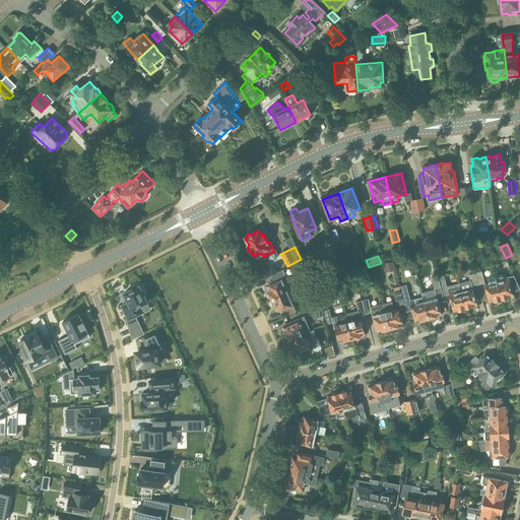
[(343,274),(338,260),(328,264),(329,265),(326,266),(330,277),(333,276),(333,278),(343,274)]
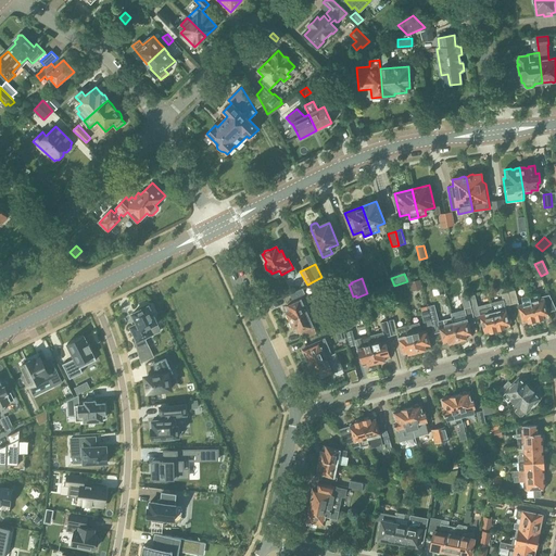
[(411,282),(413,292),(422,289),(420,280),(411,282)]
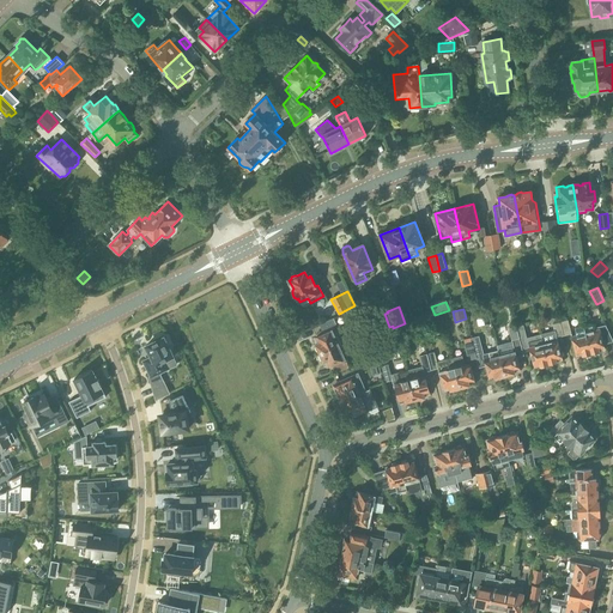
[(323,334),(313,338),(316,344),(315,344),(316,346),(316,347),(317,351),(319,351),(320,353),(341,344),(338,335),(341,334),(337,325),(345,321),(341,315),(339,316),(320,325),(322,332),(323,334)]
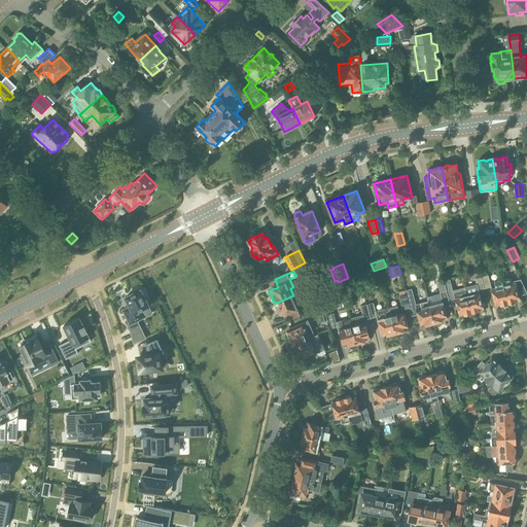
[(488,276),(482,277),(485,288),(491,287),(488,276)]
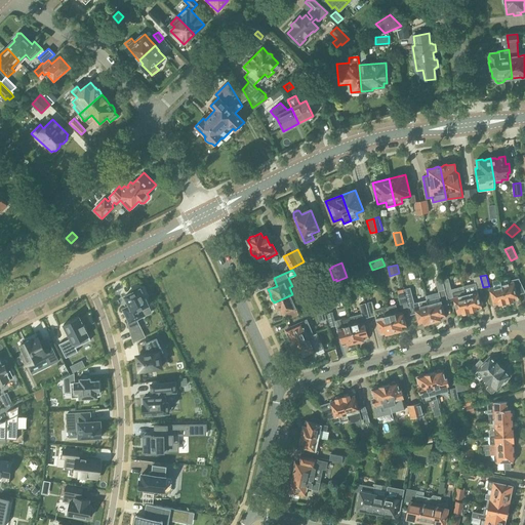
[(478,289),(483,287),(480,276),(475,278),(478,289)]
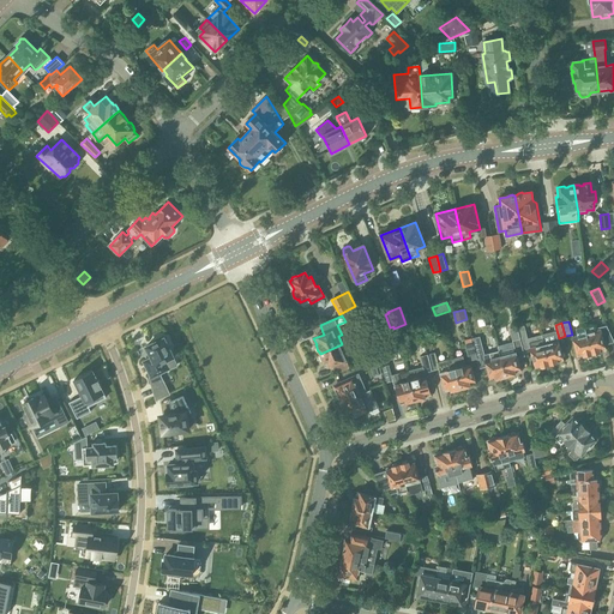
[(517,326),(523,350),(530,349),(528,338),(524,325),(523,325),(517,326)]
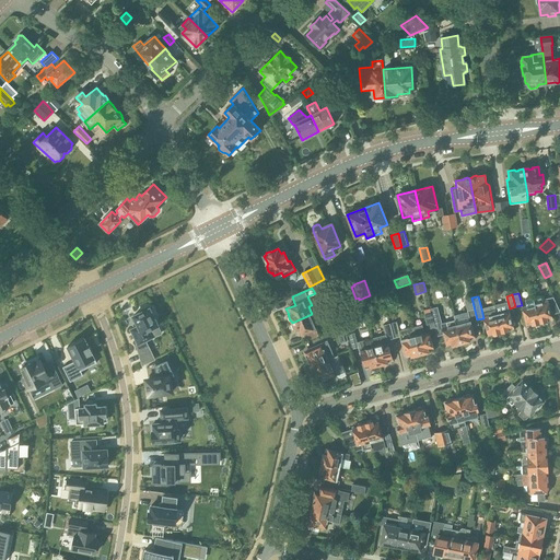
[(534,299),(535,302),(540,323),(548,321),(548,318),(553,317),(552,312),(558,311),(552,300),(544,302),(541,296),(534,299)]
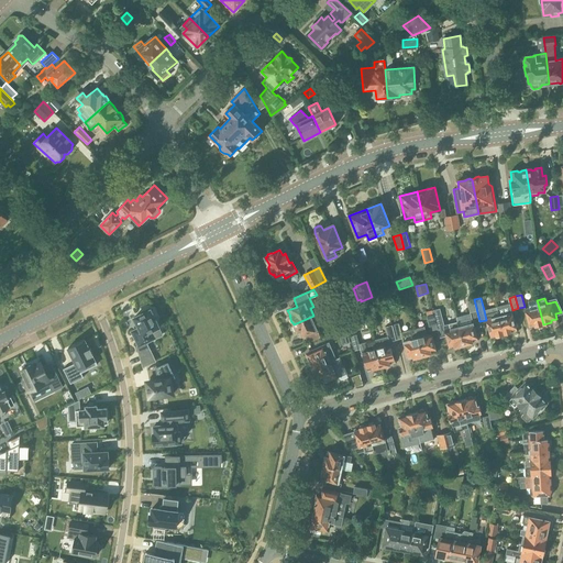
[(482,327),(479,321),(474,299),(467,301),(470,312),(456,317),(457,321),(464,344),(478,341),(475,328),(482,327)]
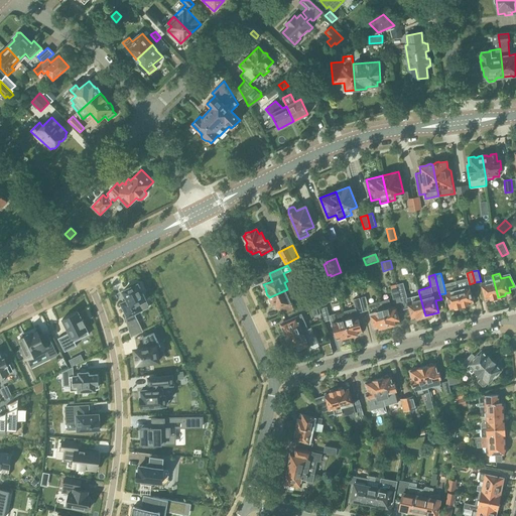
[(491,299),(498,297),(493,278),(492,275),(492,274),(484,276),(485,281),(482,282),(486,298),(490,297),(491,299)]
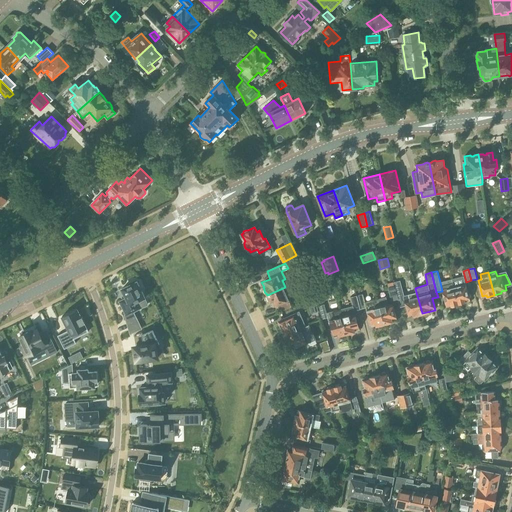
[(304,273),(288,281),(289,284),(297,281),(306,277),(304,273)]
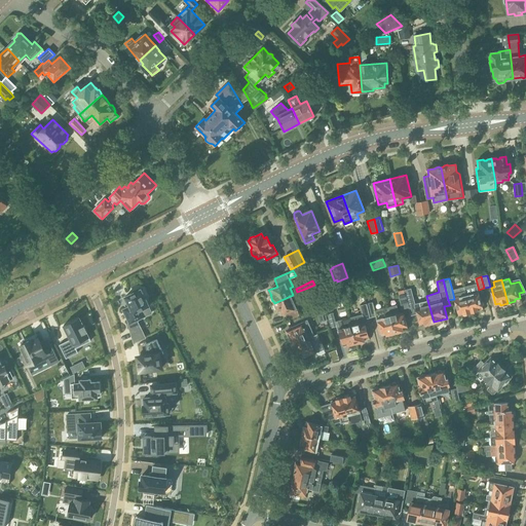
[(477,284),(464,287),(471,313),(484,309),(477,284)]
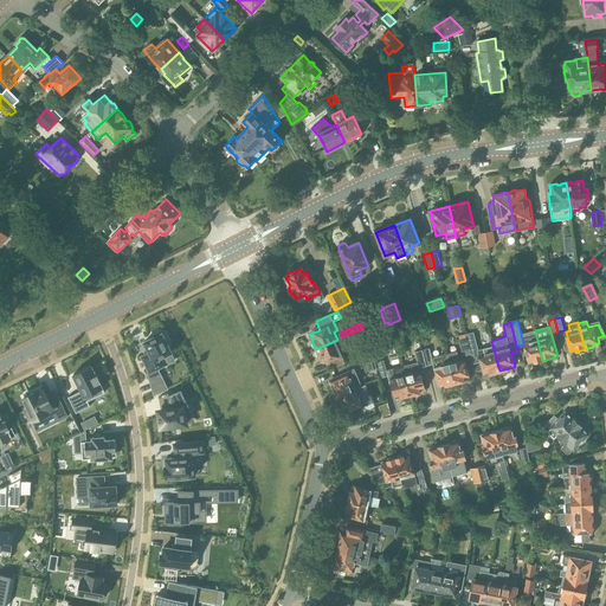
[(535,330),(521,334),(523,345),(529,365),(542,361),(535,330)]
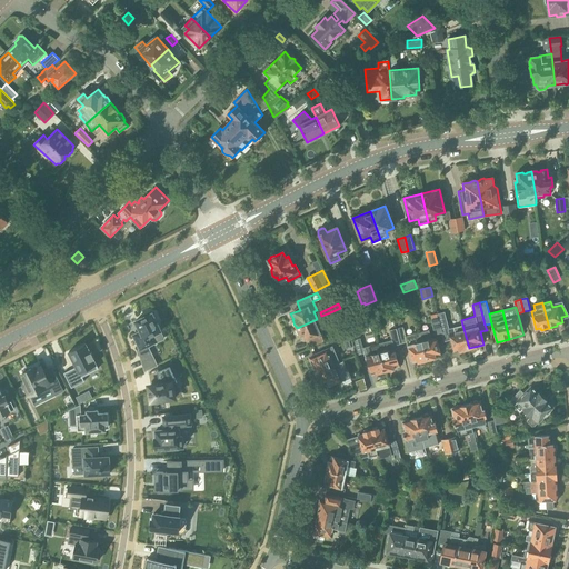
[(140,332),(133,336),(140,350),(139,350),(141,356),(150,351),(148,347),(157,342),(153,335),(161,331),(152,312),(151,313),(150,311),(142,316),(143,318),(136,321),(140,331),(140,332)]
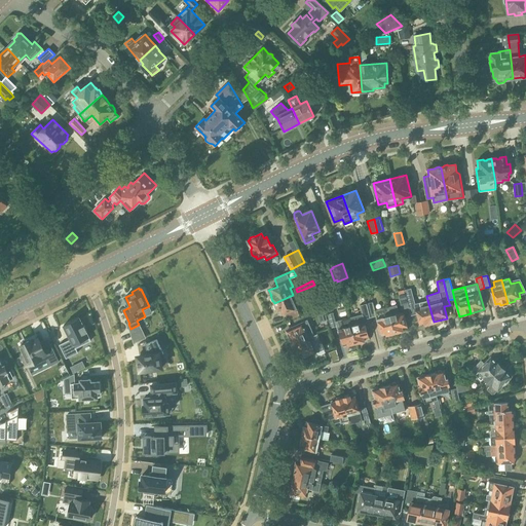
[(420,326),(434,322),(427,300),(415,304),(411,289),(404,291),(409,307),(411,316),(417,314),(420,326)]
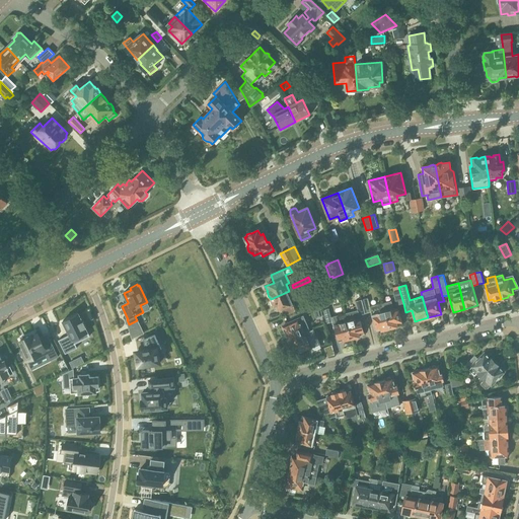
[(397,305),(403,303),(398,287),(398,286),(392,288),(397,305)]
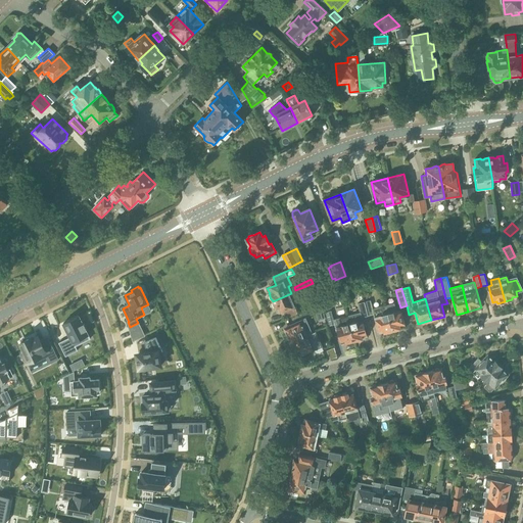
[(291,293),(273,301),(273,302),(273,304),(274,306),(275,307),(276,310),(278,308),(280,313),(284,312),(287,319),(298,314),(294,305),(294,304),(292,300),(294,299),(291,293)]
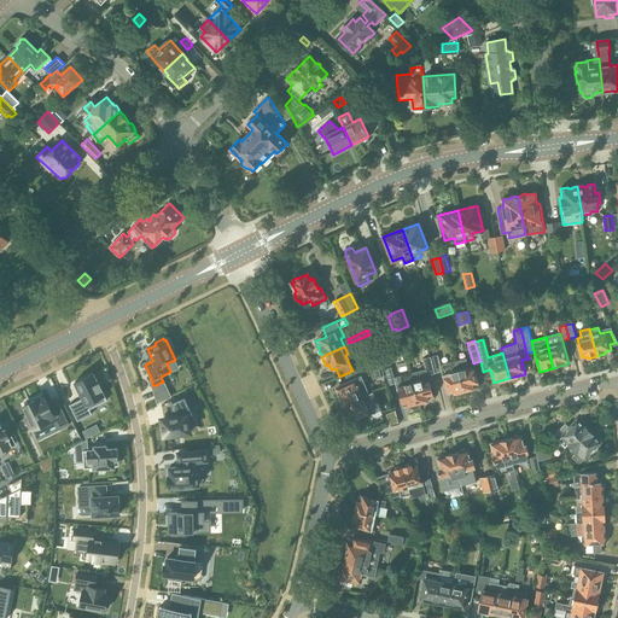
[(438,355),(431,357),(435,373),(441,372),(442,372),(439,366),(441,366),(438,355)]
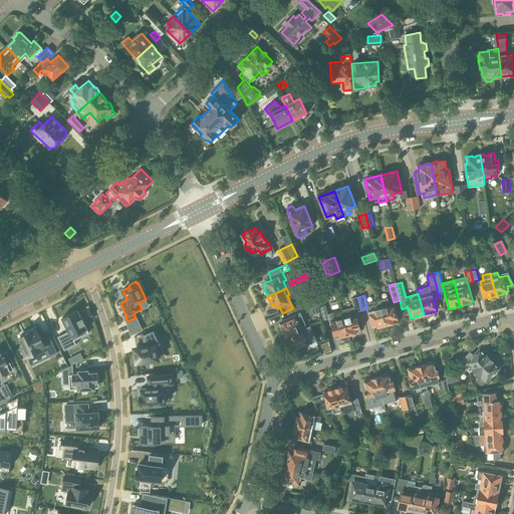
[(358,297),(351,298),(354,307),(354,310),(355,310),(356,312),(361,310),(358,297)]
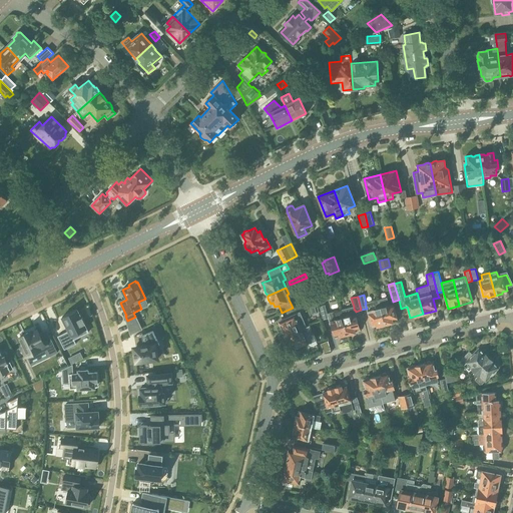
[(387,298),(379,300),(386,326),(392,324),(392,323),(393,323),(393,321),(398,320),(397,318),(394,304),(389,306),(388,303),(387,298)]
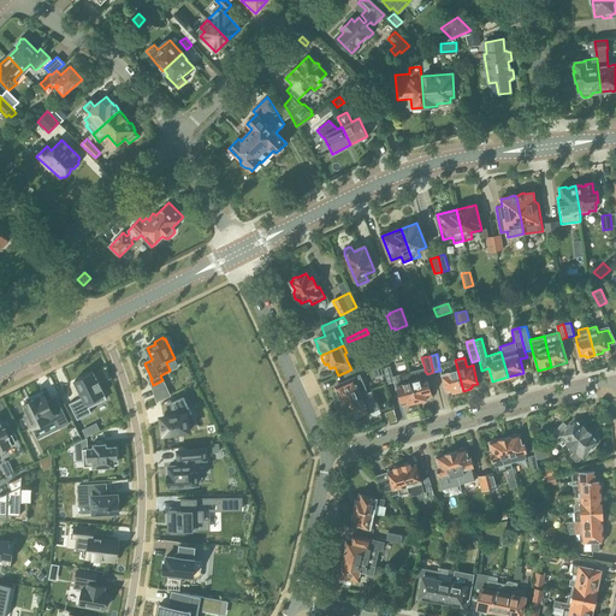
[(439,365),(438,365),(440,371),(446,392),(452,390),(452,392),(454,392),(455,394),(463,391),(455,360),(439,365)]
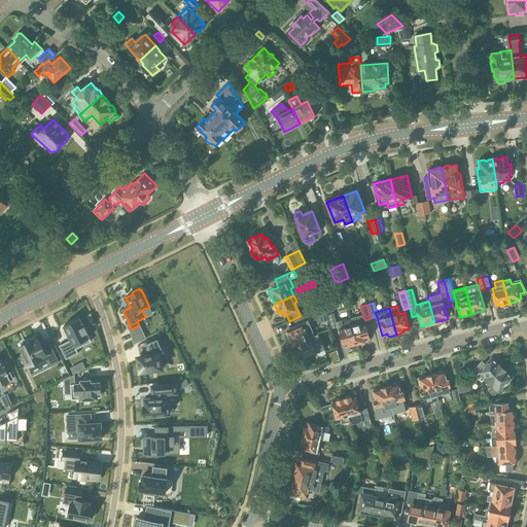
[(334,313),(327,315),(331,328),(338,327),(336,322),(334,313)]
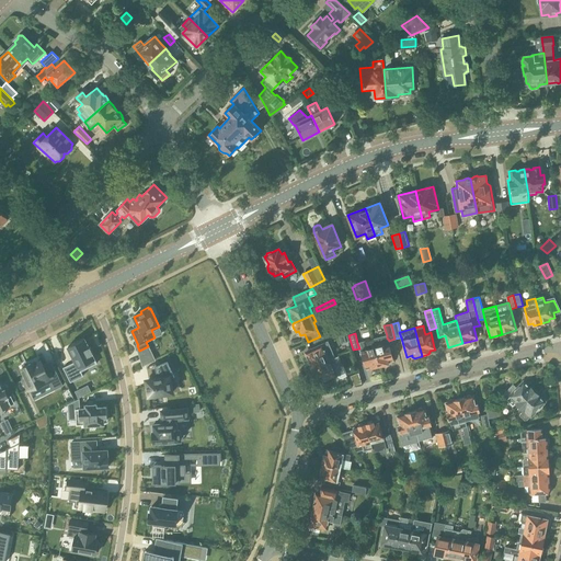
[(387,335),(373,339),(380,366),(381,366),(382,367),(387,366),(388,364),(389,364),(388,362),(393,359),(389,341),(388,339),(387,339),(387,335)]
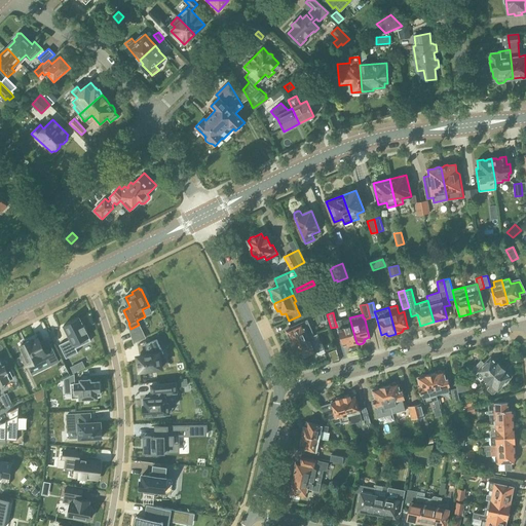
[(71,339),(59,345),(66,359),(78,352),(76,348),(90,341),(86,332),(87,331),(84,326),(83,326),(79,317),(77,318),(71,322),(64,325),(71,339)]
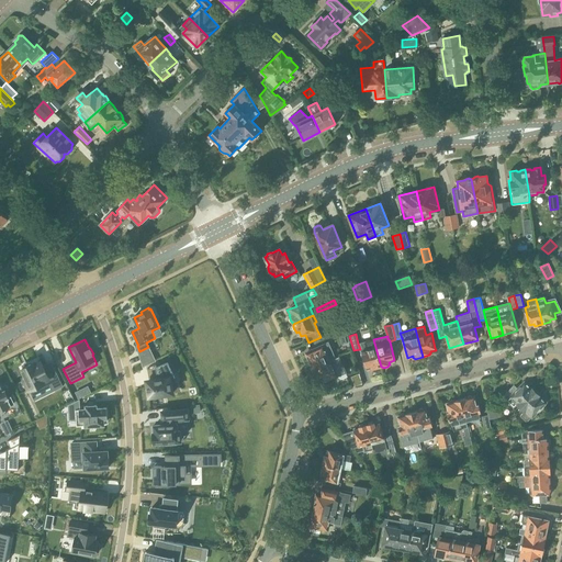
[(373,339),(358,344),(360,349),(360,348),(366,368),(371,367),(372,369),(374,370),(379,369),(380,367),(381,367),(373,339)]
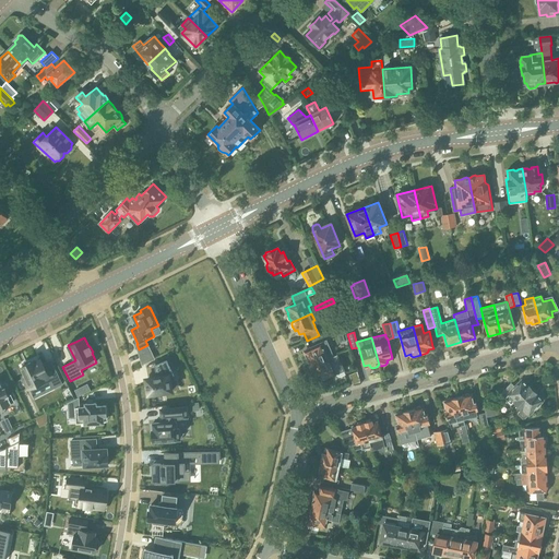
[(314,347),(305,352),(306,354),(305,355),(306,357),(308,358),(309,360),(308,360),(310,367),(333,356),(325,342),(319,345),(318,344),(314,345),(314,347)]
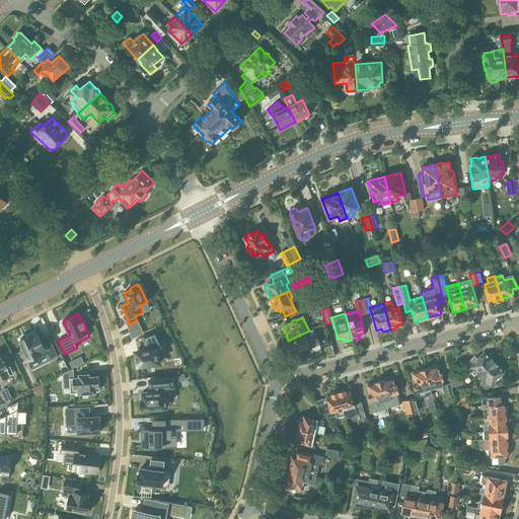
[(309,330),(288,341),(291,346),(292,348),(292,349),(293,352),(294,352),(295,354),(304,350),(306,350),(308,349),(308,348),(310,347),(320,343),(313,328),(309,330)]
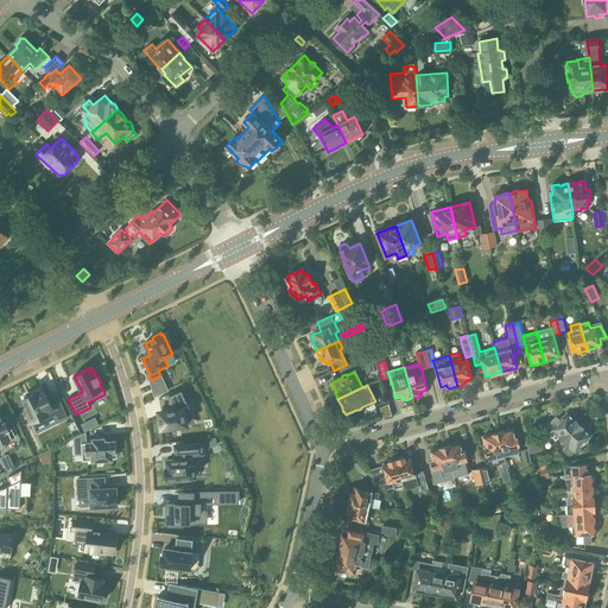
[(25,398),(24,399),(29,409),(25,411),(31,423),(32,422),(35,426),(55,416),(58,422),(68,418),(57,396),(49,399),(44,391),(37,394),(36,393),(31,396),(25,398)]
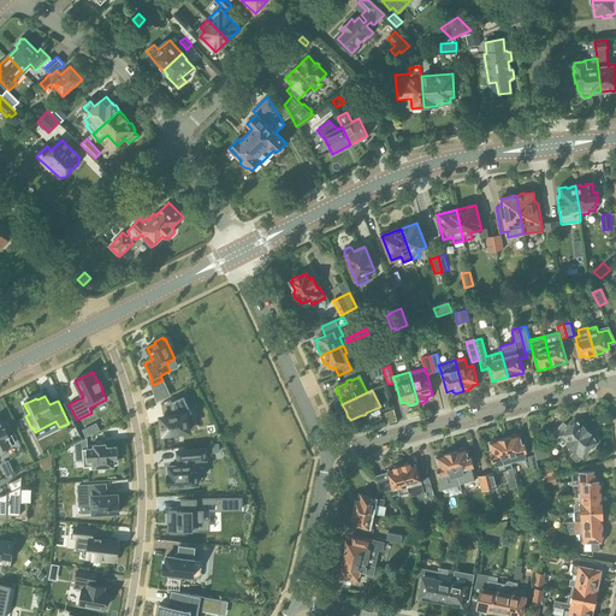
[(170,415),(160,418),(161,420),(161,425),(164,434),(190,431),(187,414),(191,414),(184,397),(171,403),(172,415),(170,415)]
